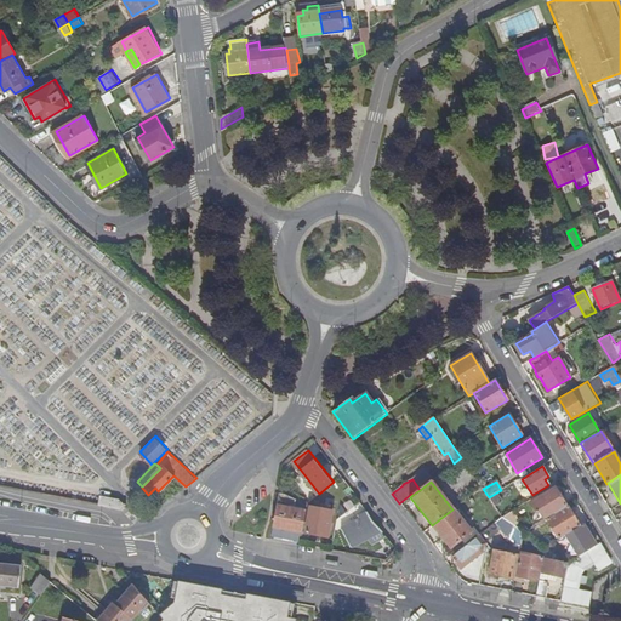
[(567,505),(556,488),(531,503),(537,514),(540,512),(545,519),(567,505)]
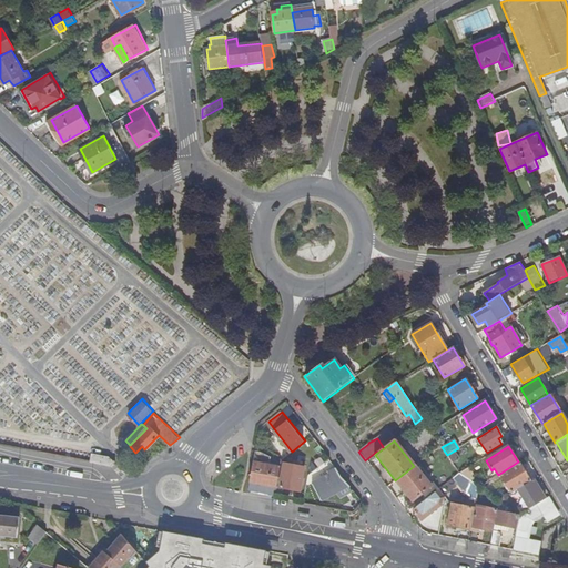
[(264,449),(257,448),(251,479),(279,485),(282,466),(277,465),(279,462),(267,460),(267,458),(262,457),(264,449)]
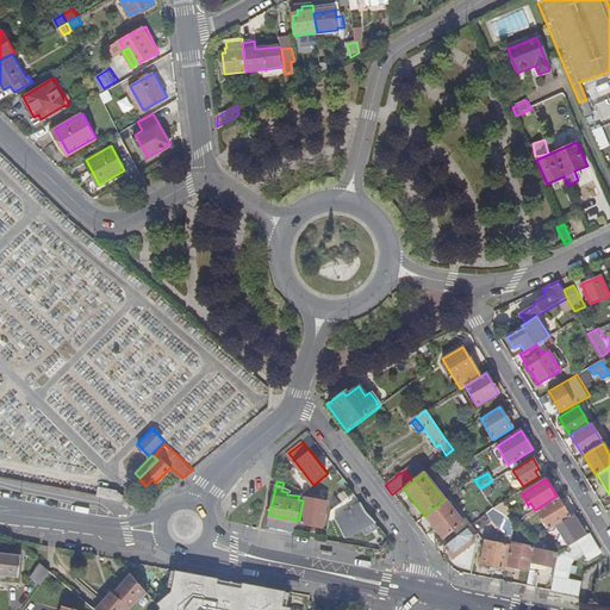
[(329,499),(306,496),(303,521),(324,524),(329,499)]
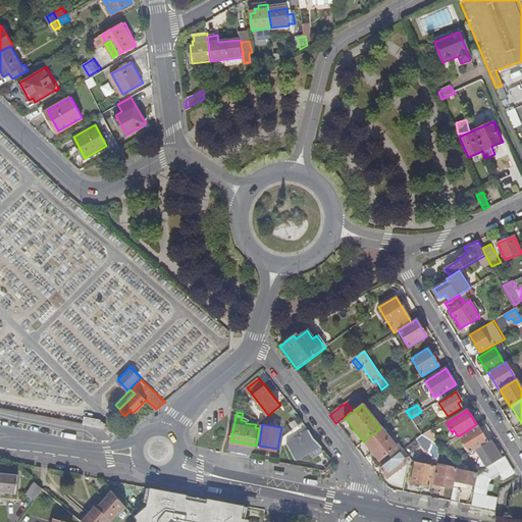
[(477,425),(460,436),(462,440),(470,454),(481,447),(487,442),(477,425)]
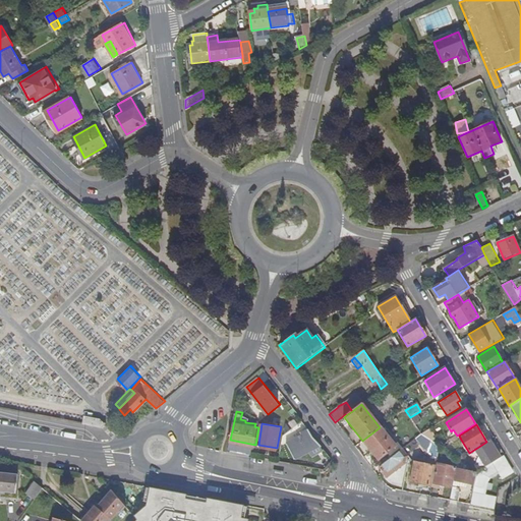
[(380,427),(362,441),(378,460),(395,447),(380,427)]
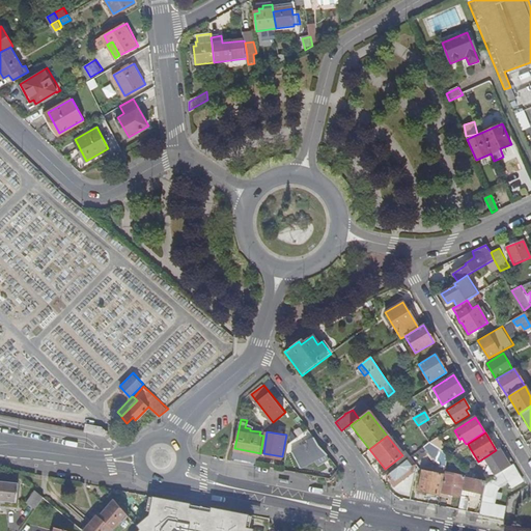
[(309,443),(294,450),(300,464),(299,465),(301,467),(304,466),(303,465),(326,453),(327,454),(328,452),(320,445),(315,437),(308,441),(309,443)]
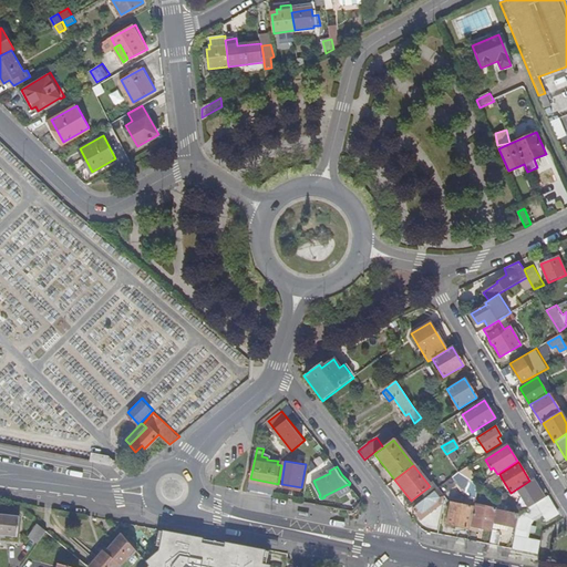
[(459,472),(471,481),(475,478),(467,467),(459,472)]
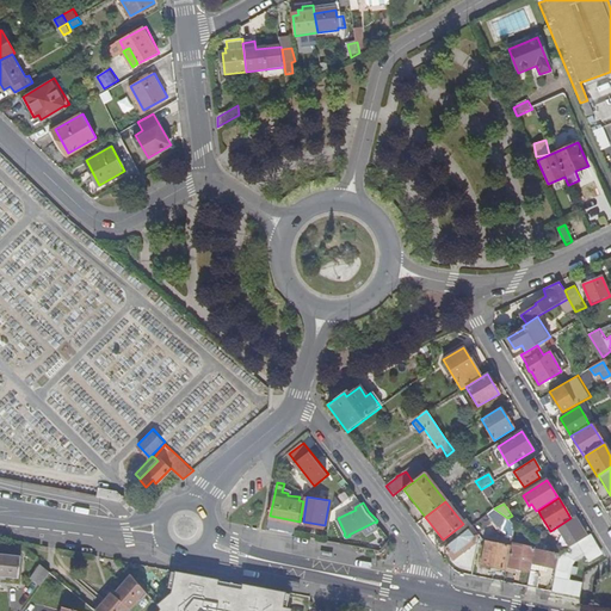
[(516,524),(507,518),(494,508),(487,514),(503,536),(501,547),(500,545),(500,543),(498,542),(497,545),(485,543),(481,567),(494,569),(493,573),(501,574),(503,571),(505,572),(511,537),(513,537),(516,524)]
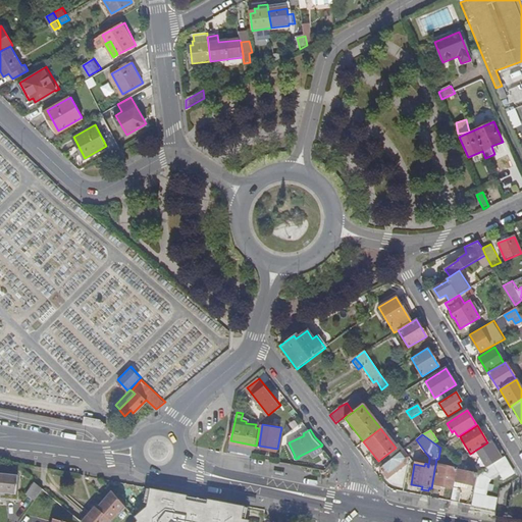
[(460,436),(442,447),(445,451),(462,440),(460,436)]
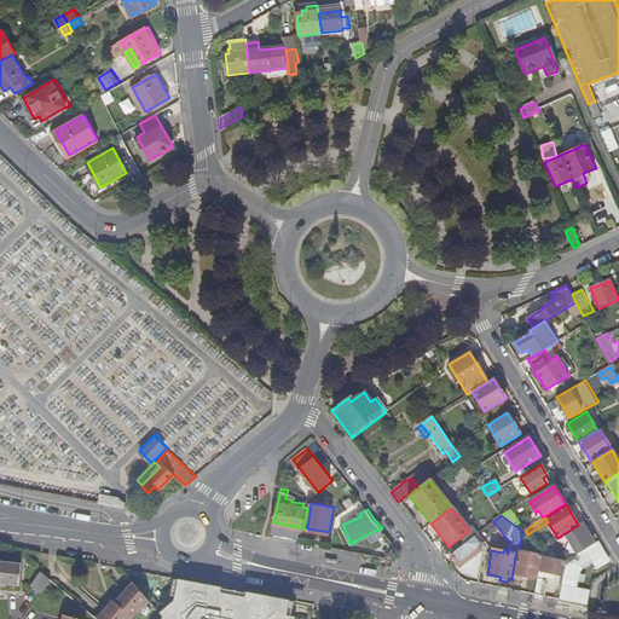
[(584,551),(595,544),(582,522),(578,525),(571,530),(584,551)]
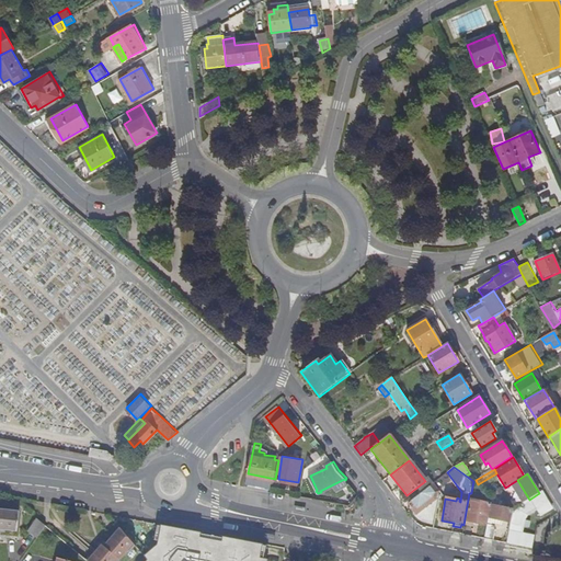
[(433,483),(408,503),(416,514),(434,500),(439,490),(433,483)]
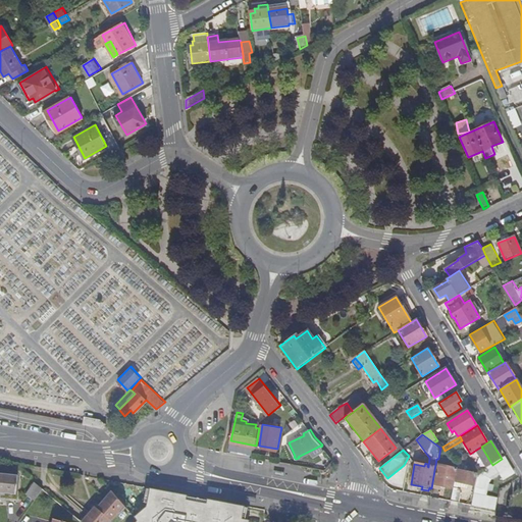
[(496,511),(499,499),(483,496),(486,484),(488,479),(498,473),(503,480),(514,474),(503,458),(502,459),(492,465),(477,473),(470,506),(496,511)]
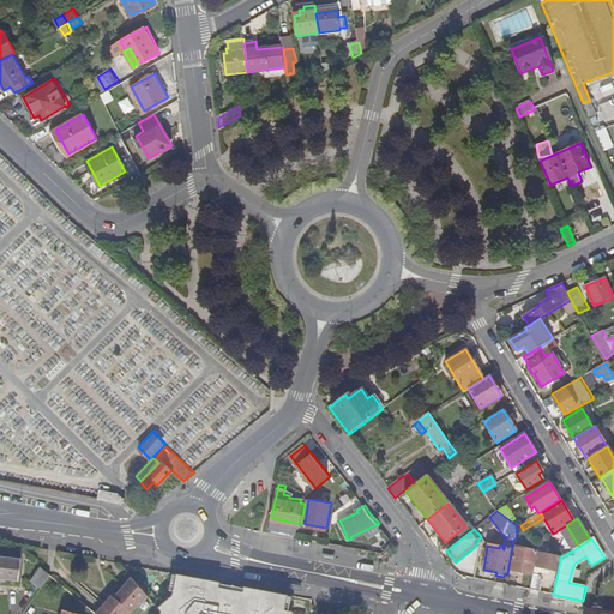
[(552,549),(540,541),(537,548),(549,553),(552,549)]
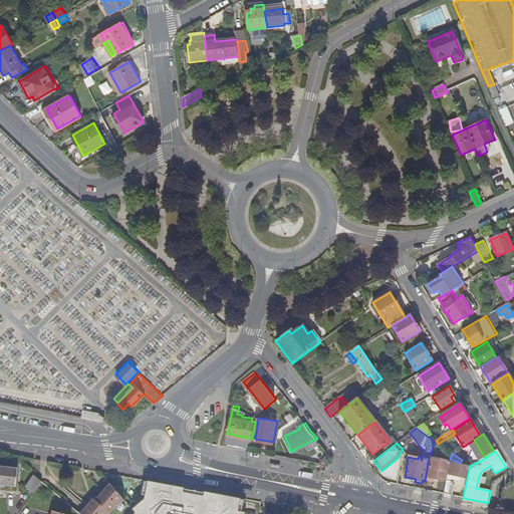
[(446,482),(446,481),(450,463),(431,459),(427,478),(446,482)]
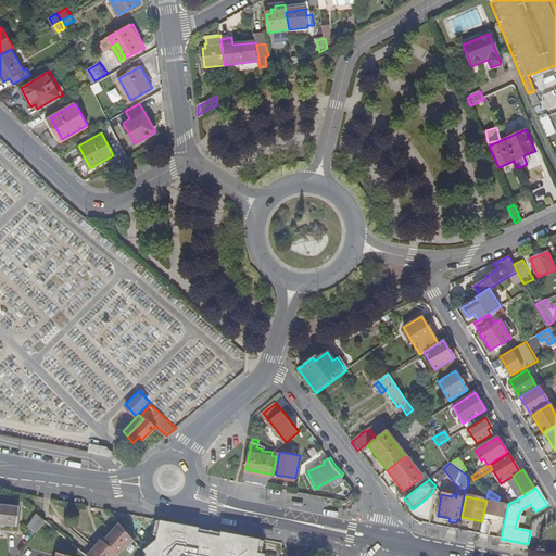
[(506,505),(488,502),(485,513),(504,517),(506,505)]
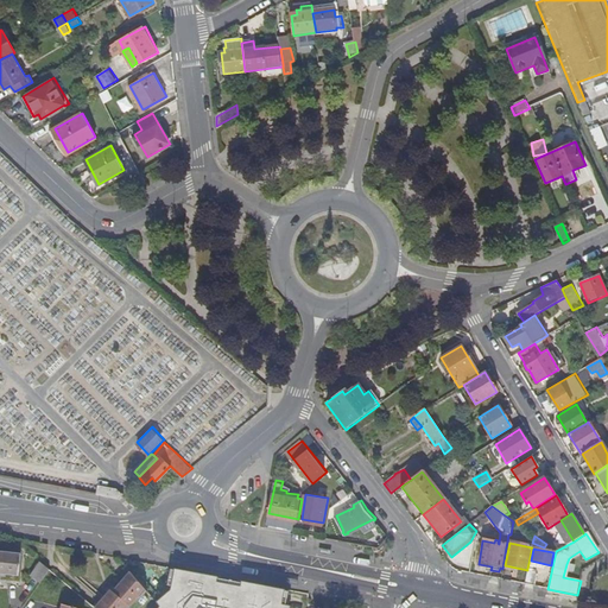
[(0,575),(19,577),(21,557),(0,553),(0,575)]
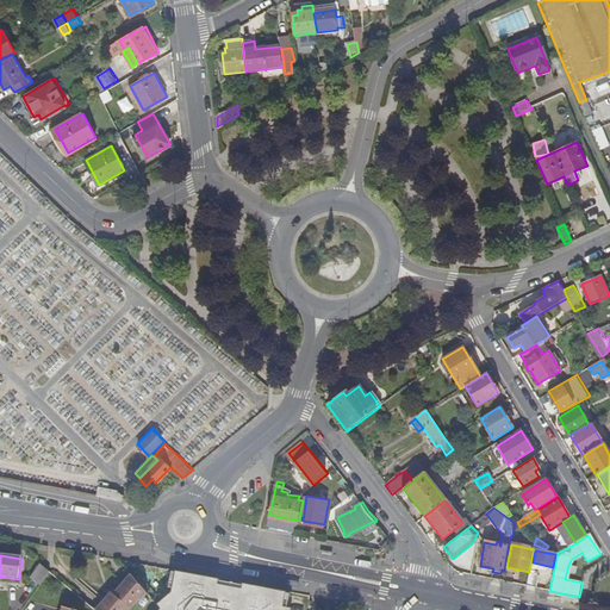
[(50,572),(39,564),(29,577),(38,585),(50,572)]
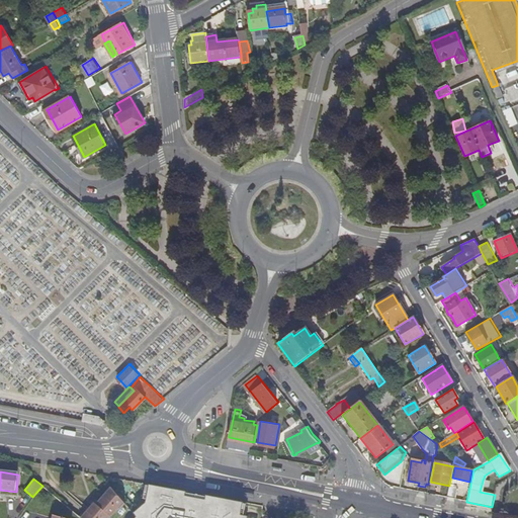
[(245,503),(145,485),(142,498),(145,499),(144,502),(133,513),(136,516),(134,517),(246,517),(247,516),(242,515),(245,503)]
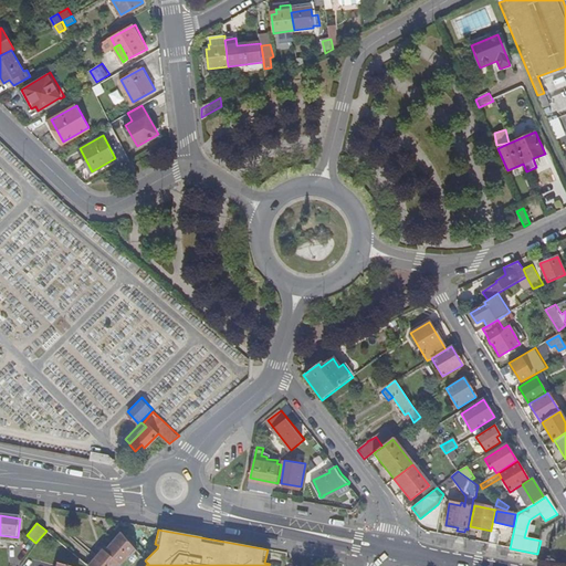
[(496,531),(491,530),(491,531),(488,544),(498,546),(499,535),(496,531)]
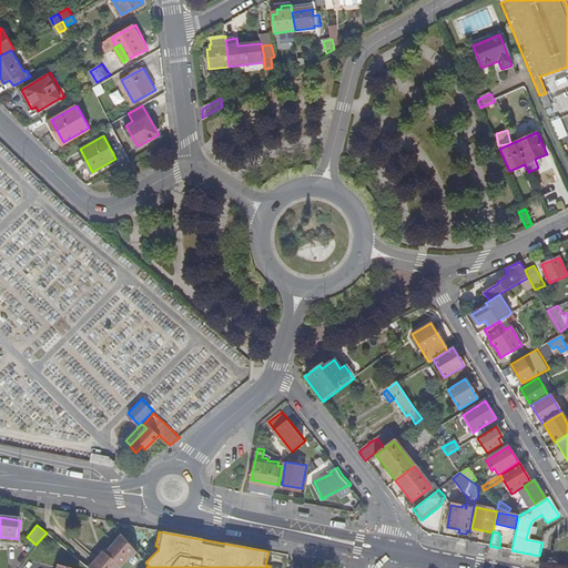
[(108,555),(118,564),(120,566),(128,557),(133,550),(122,537),(108,555)]
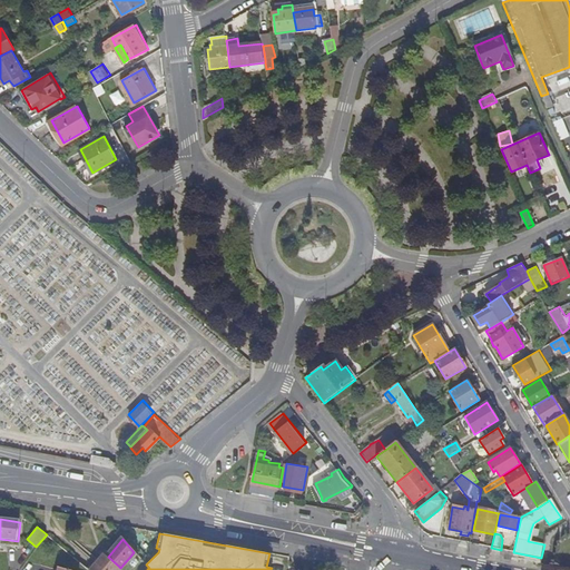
[(114,569),(118,566),(108,557),(105,554),(91,569),(114,569)]
